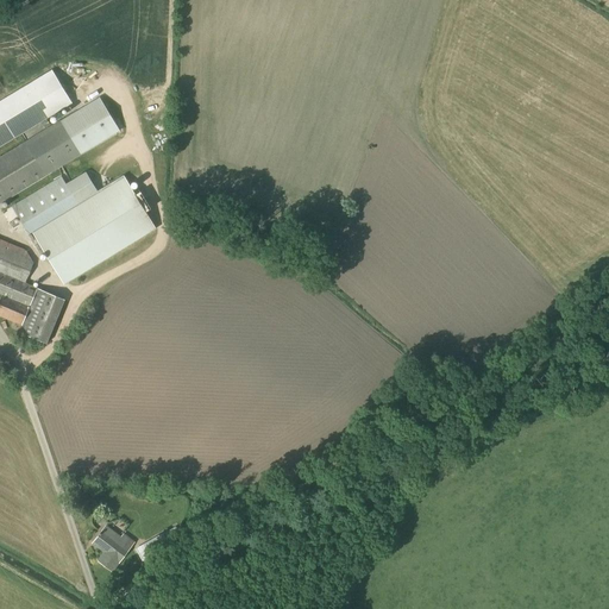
[(0,148),(73,104),(51,70),(0,100),(0,148)]
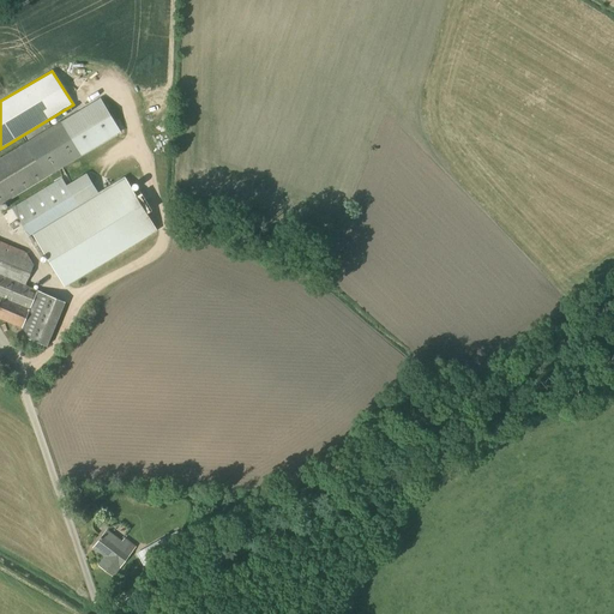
[(0,204),(46,178),(83,155),(120,133),(100,98),(62,121),(0,158),(0,204)]
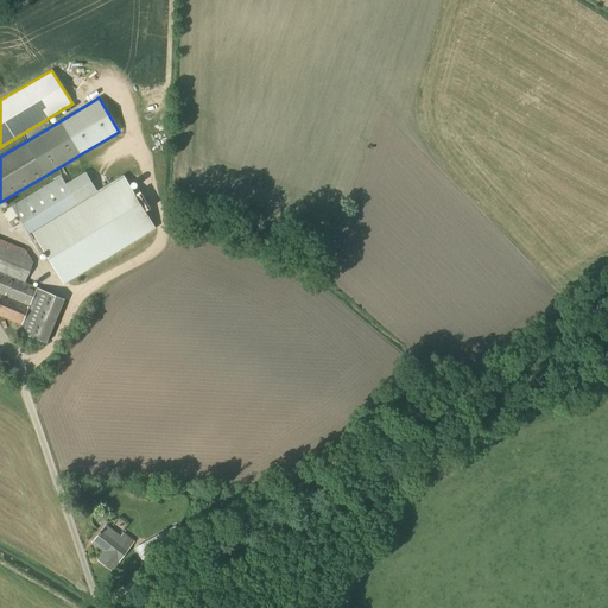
[(97,191),(86,171),(65,184),(61,177),(11,208),(27,234),(32,232),(97,191)]
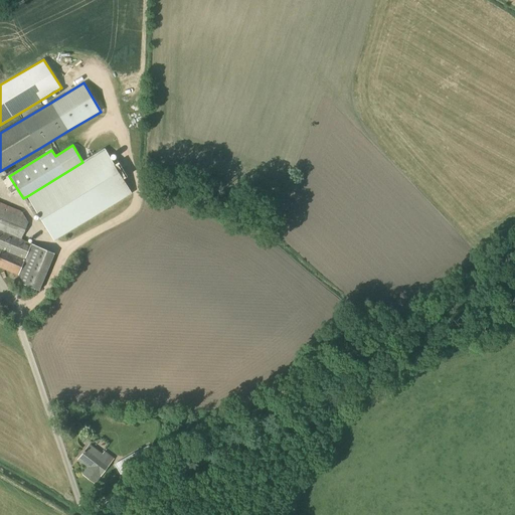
[(54,240),(131,194),(104,149),(82,162),(27,196),(54,240)]
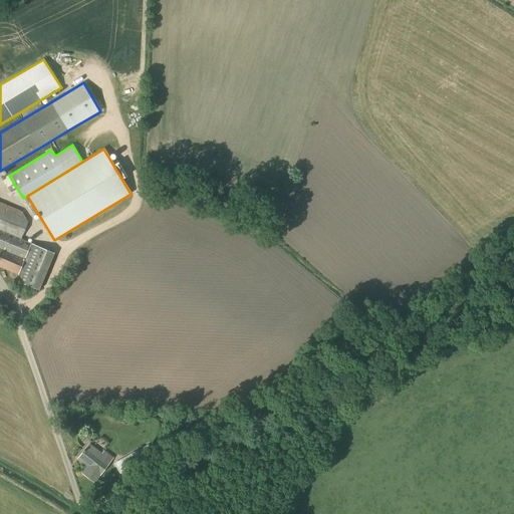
[(22,213),(0,203),(0,248),(1,249),(0,251),(0,266),(18,275),(16,281),(38,290),(54,253),(21,239),(28,222),(22,213)]
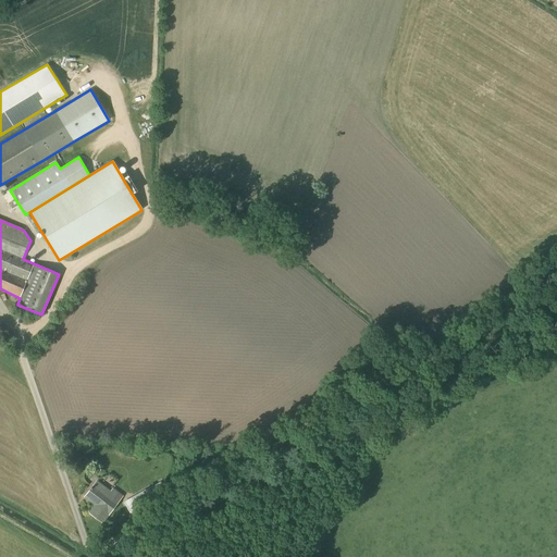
[(101,490),(95,484),(93,487),(91,487),(90,489),(90,490),(85,497),(96,505),(90,512),(102,522),(118,502),(122,495),(112,487),(110,492),(103,486),(101,490)]
